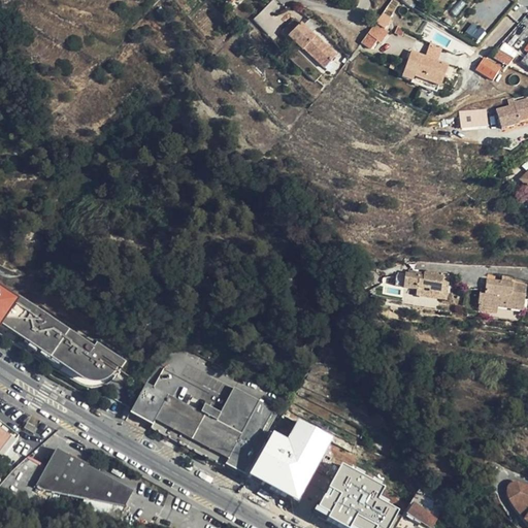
[(215,0),(216,0),(220,0),(230,9),(238,0),(215,0)]
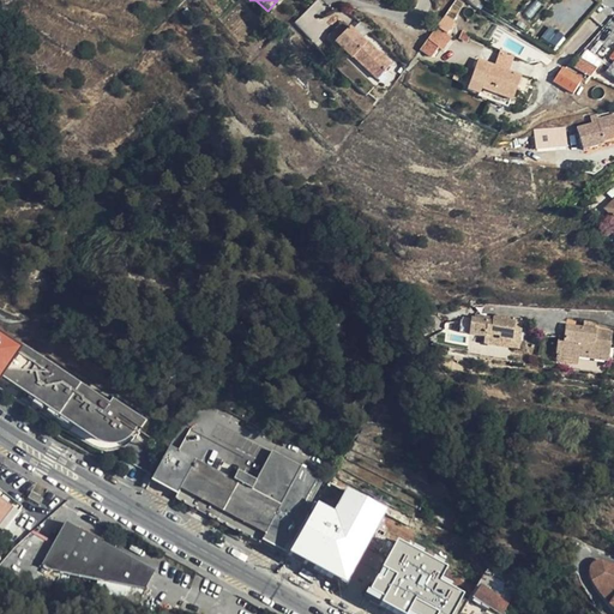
[(456,23),(446,16),(439,28),(447,34),(456,23)]
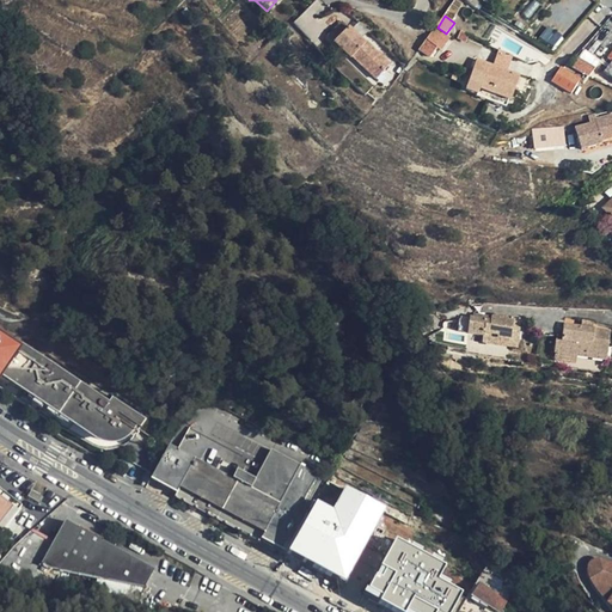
[(334,46),(349,30),(343,24),(328,40),(334,46)]
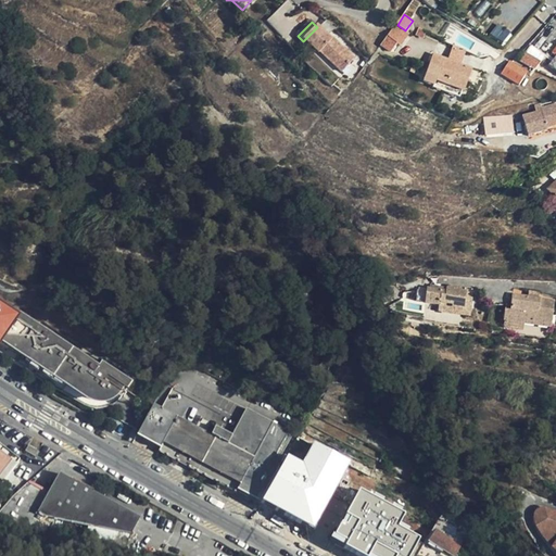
[(490,34),(503,45),(512,33),(498,23),(490,34)]
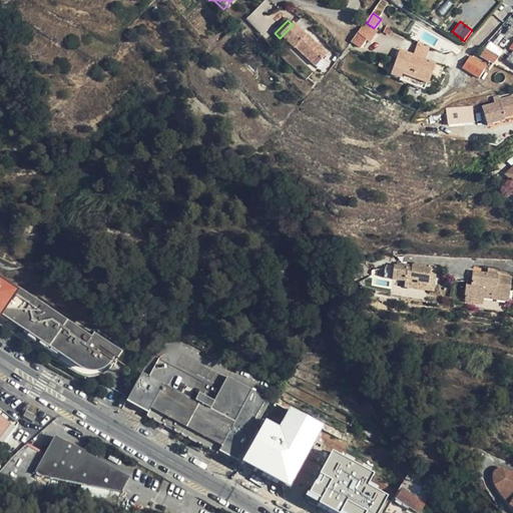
[(365,23),(352,42),(361,48),(367,39),(371,41),(377,32),(365,23)]
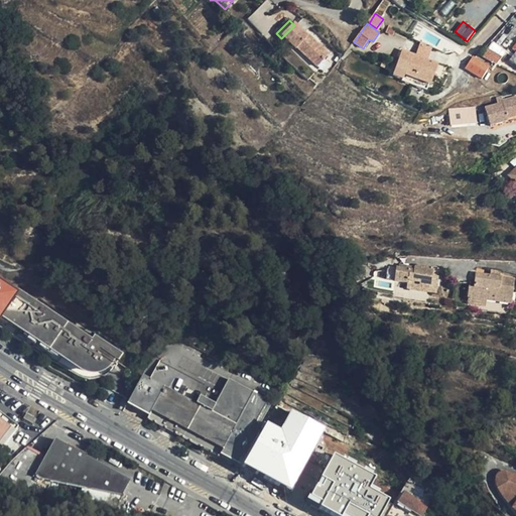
[(307,38),(294,25),(281,38),(295,52),(297,50),(316,70),(329,56),(308,36),(307,38)]
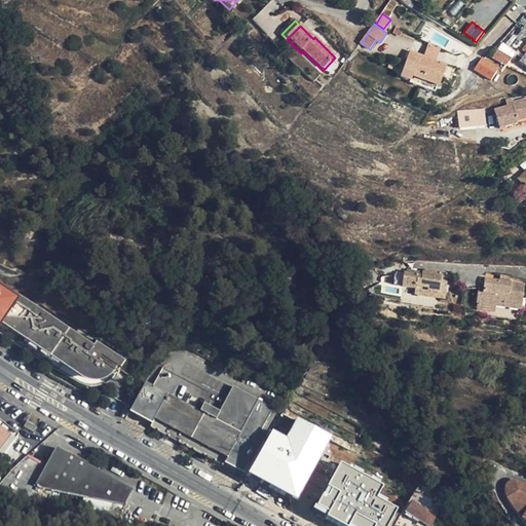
[(425,58),(436,61),(441,47),(430,43),(425,58)]
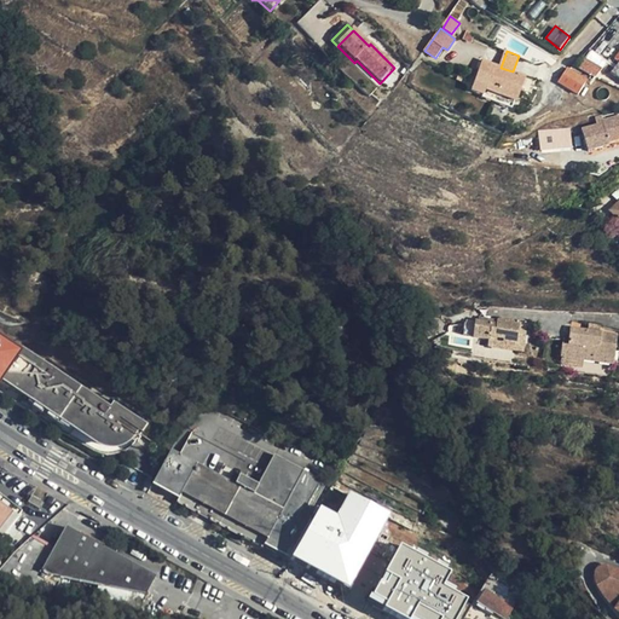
[(588,61),(580,68),(595,80),(602,71),(588,61)]
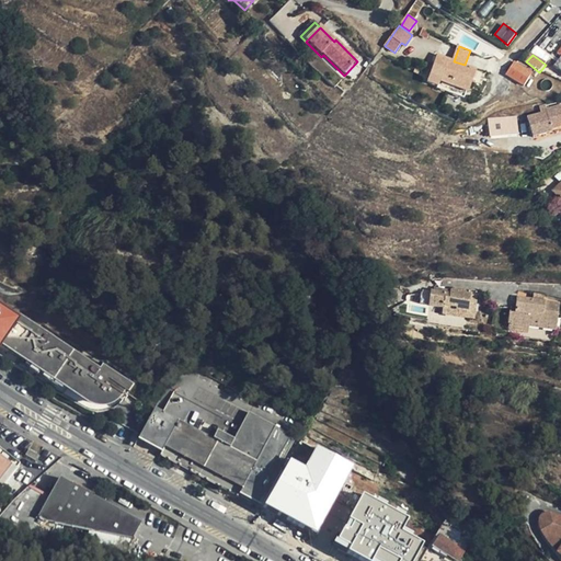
[(473,81),(478,70),(465,65),(454,61),(437,56),(428,81),(439,84),(438,88),(466,98),(468,90),(471,91),(473,81)]
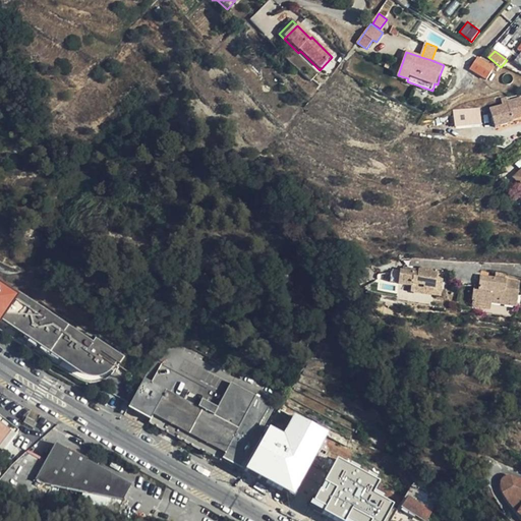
[(487,80),(494,69),(477,59),(470,70),(487,80)]
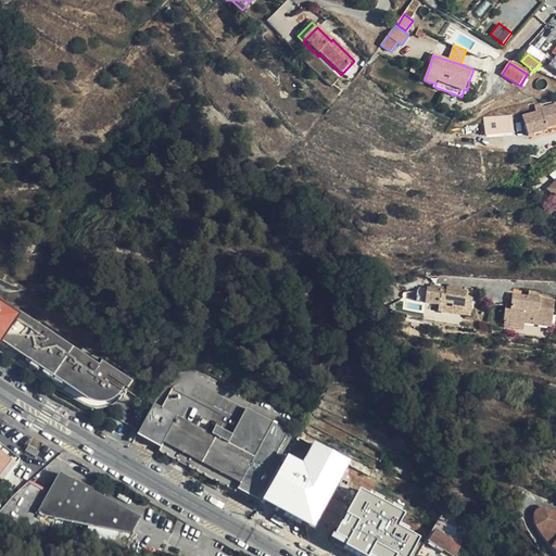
[(482,72),(474,70),(469,80),(479,84),(482,72)]
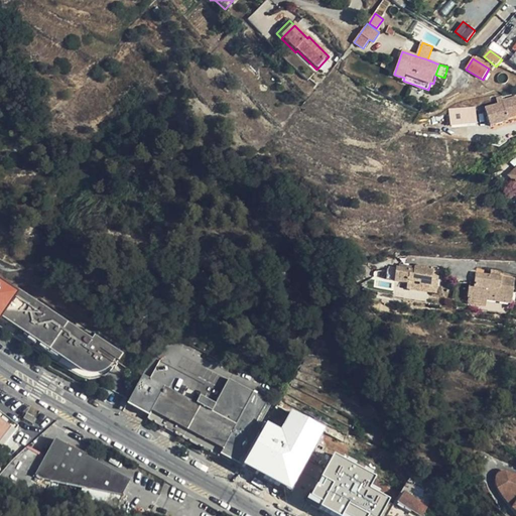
[(515,99),(504,104),(500,106),(499,105),(495,107),(483,111),(490,131),(508,124),(507,122),(515,118),(515,99)]
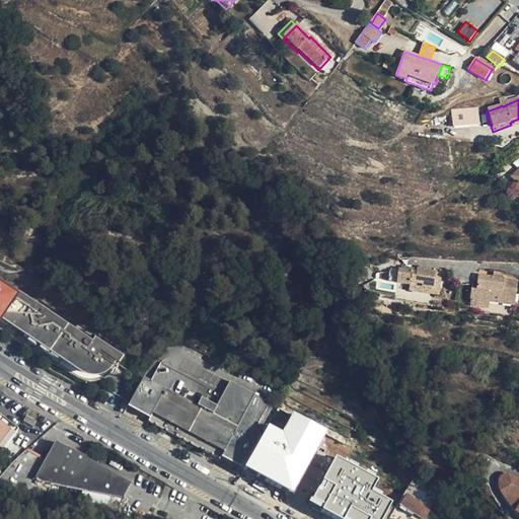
[(507,172),(505,167),(493,171),(495,176),(507,172)]
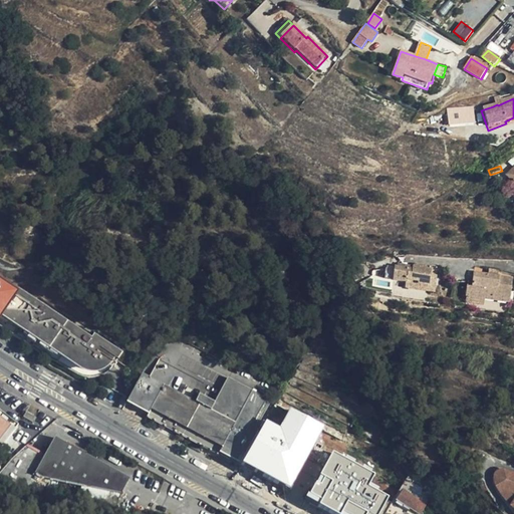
[(407,288),(422,290),(422,285),(431,286),(432,277),(437,277),(438,267),(417,265),(416,265),(415,265),(414,265),(414,266),(413,267),(413,269),(395,267),(393,281),(408,283),(407,288)]
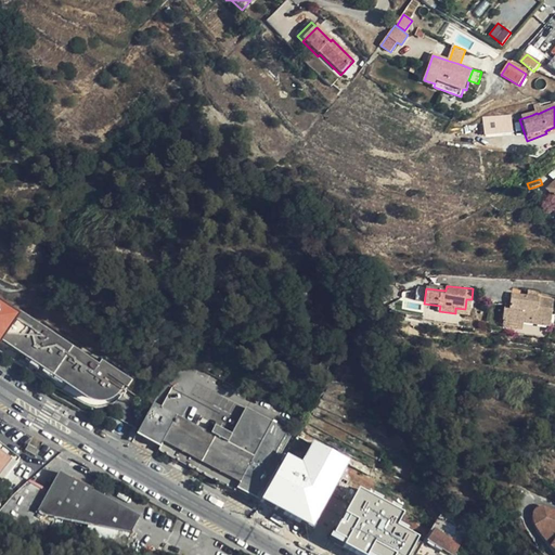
[(553,298),(538,297),(538,301),(526,300),(527,296),(510,294),(508,308),(505,308),(503,326),(525,328),(525,322),(550,325),(553,298)]
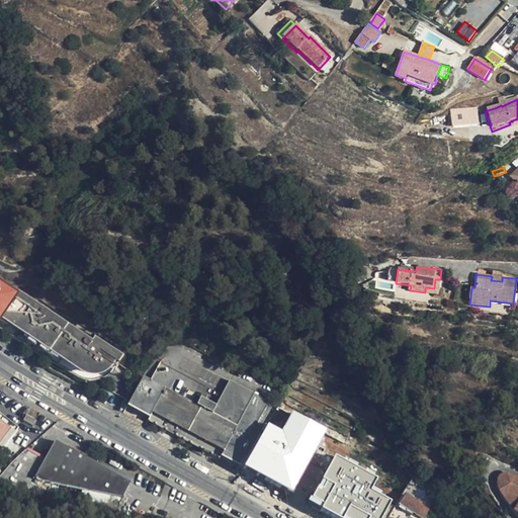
[(0,320),(1,318),(15,327),(14,328),(22,332),(38,305),(19,292),(17,294),(5,286),(2,290),(0,288),(0,320)]
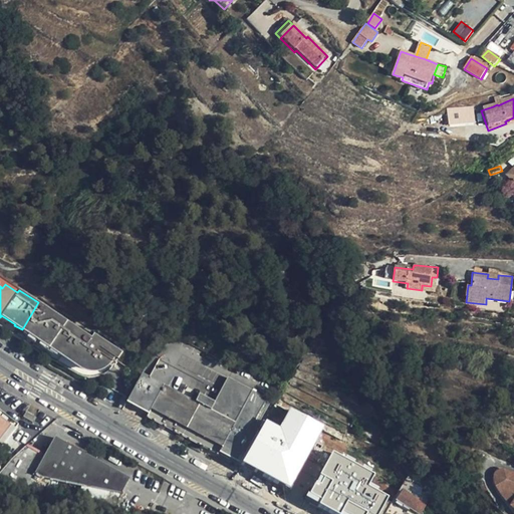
[(92,338),(38,302),(22,329),(88,370),(91,371),(98,362),(108,367),(113,358),(119,362),(123,354),(120,351),(95,334),(92,338)]
